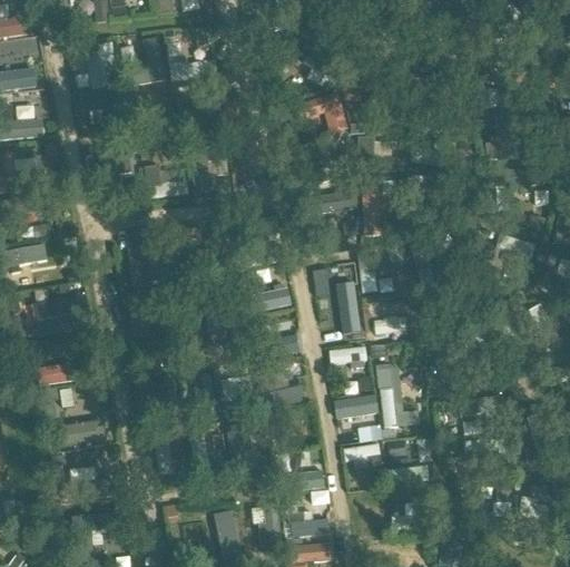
[(92,0),(96,21),(108,20),(106,0),(92,0)]
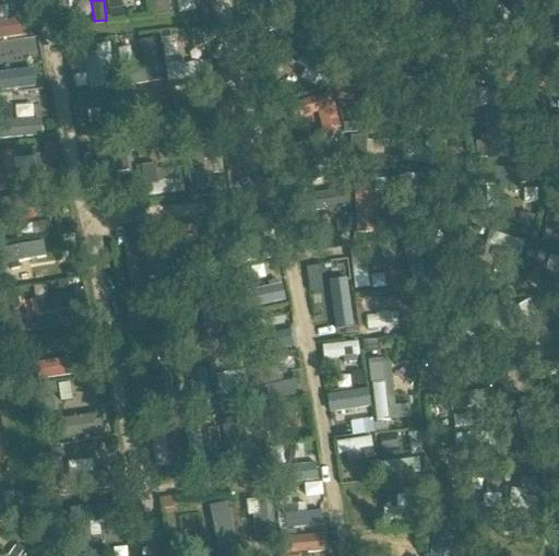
[(107,0),(110,18),(125,15),(122,0),(107,0)]
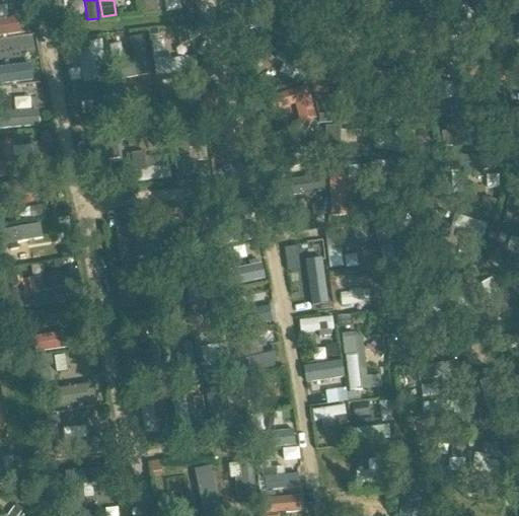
[(142,0),(144,13),(158,12),(156,0),(142,0)]
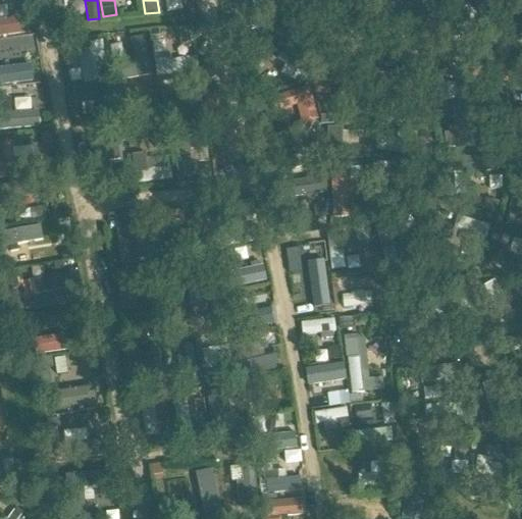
[(25,13),(0,16),(0,33),(29,29),(25,13)]
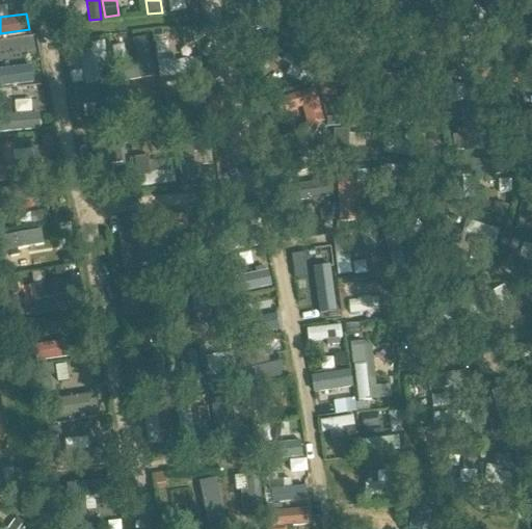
[(335,51),(296,31),(282,57),(319,78),(335,51)]
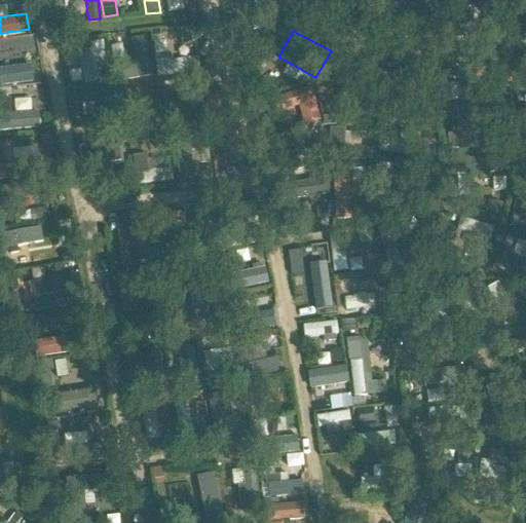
[(136,60),(118,63),(121,78),(152,73),(146,35),(132,37),(136,60)]
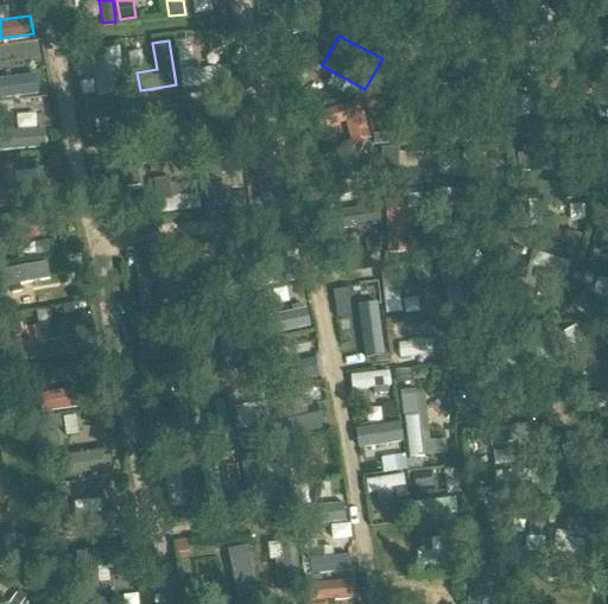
[(119,45),(103,48),(105,55),(111,88),(126,86),(119,45)]
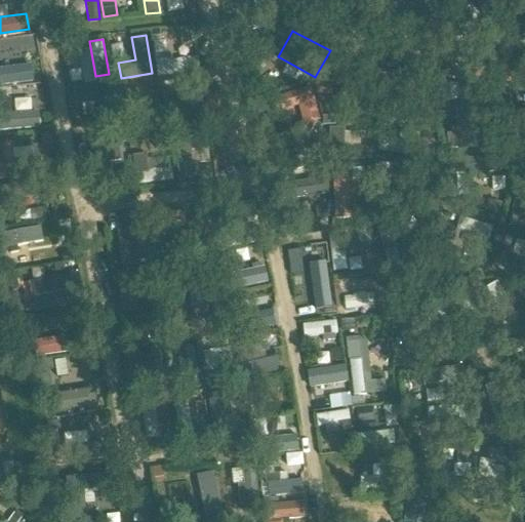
[(171,58),(156,61),(158,75),(201,69),(199,54),(171,58)]
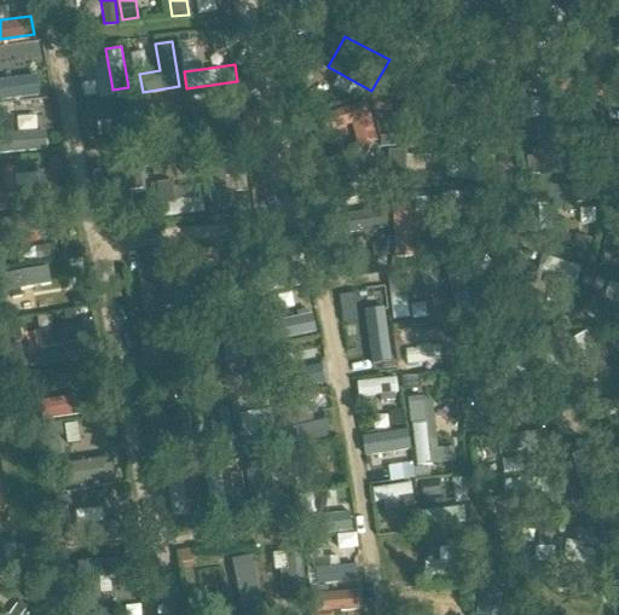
[(35,74),(0,79),(0,98),(38,93),(35,74)]
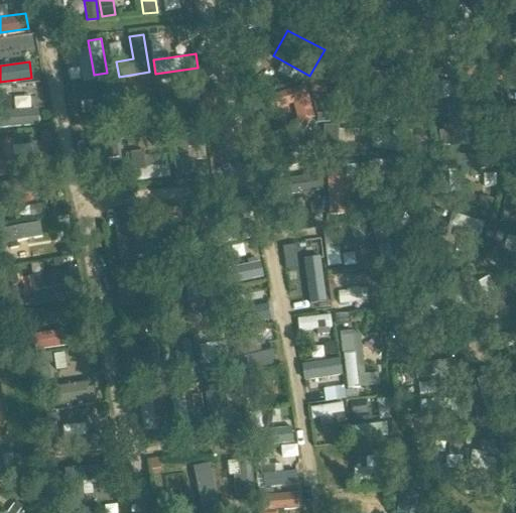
[(110,80),(71,84),(72,101),(95,99),(97,115),(113,114),(110,80)]
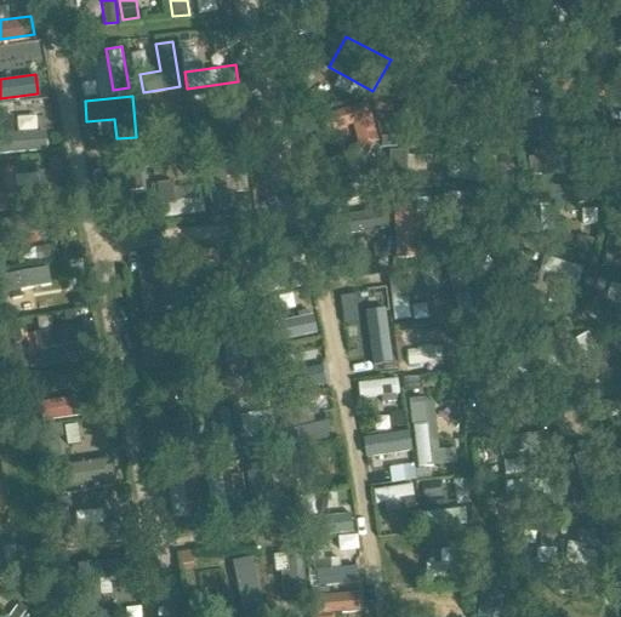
[(366,102),(320,114),(324,129),(354,120),(359,140),(353,148),(363,155),(377,138),(366,102)]
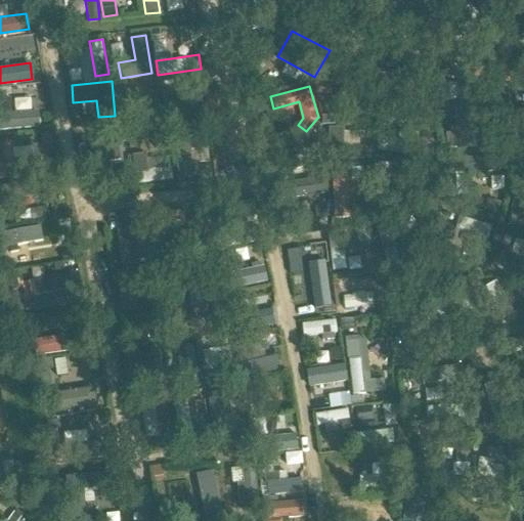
[(473,97),(453,99),(455,125),(457,146),(477,145),(473,97)]
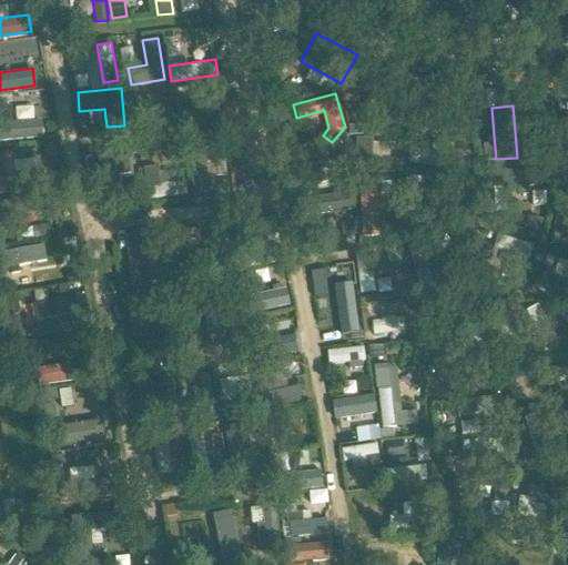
[(192,111),(176,113),(179,130),(223,124),(221,107),(192,111)]
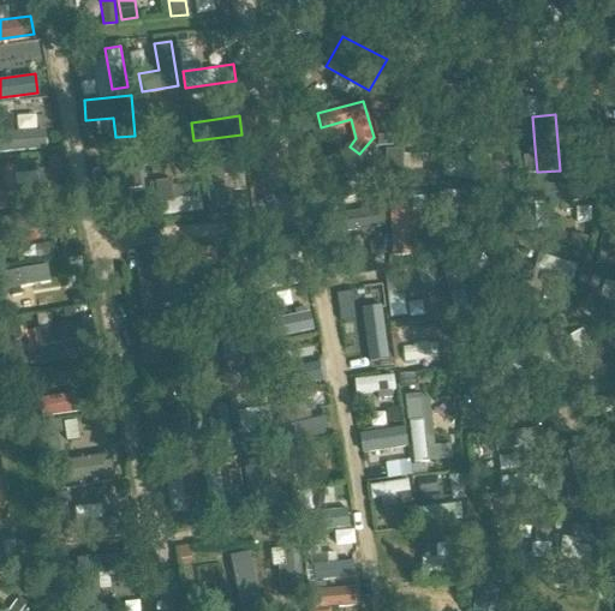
[(15,132),(0,132),(0,150),(46,148),(45,130),(15,132)]
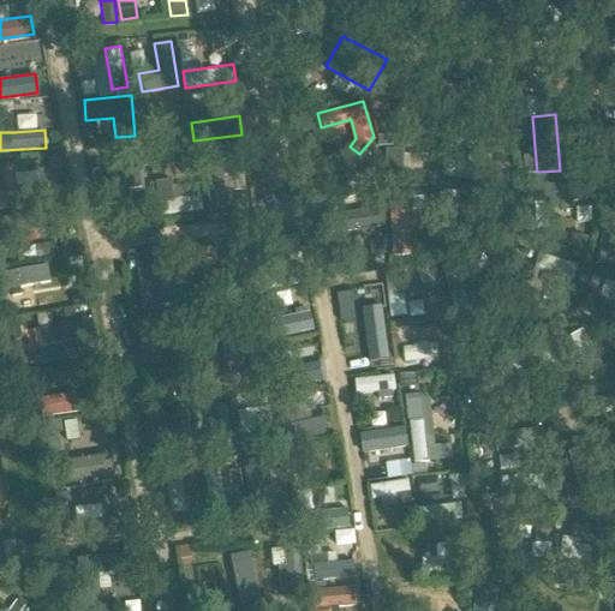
[(445,159),(442,173),(493,181),(495,167),(465,162),(452,161),(445,159)]
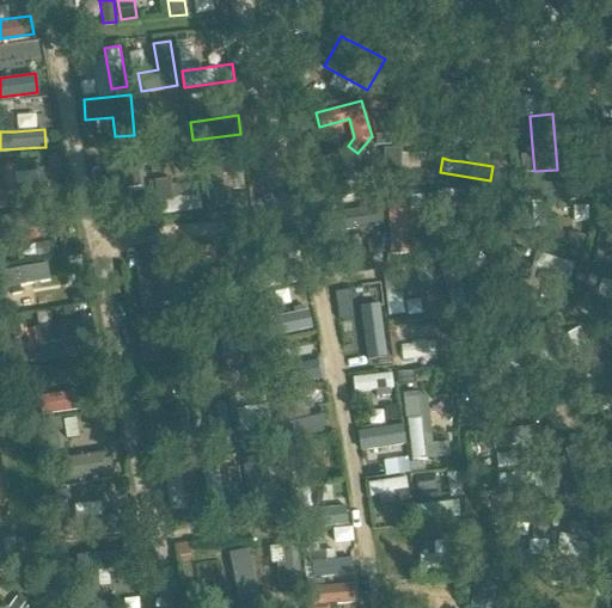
[(221,159),(203,161),(208,203),(226,201),(225,186),(224,171),(221,159)]
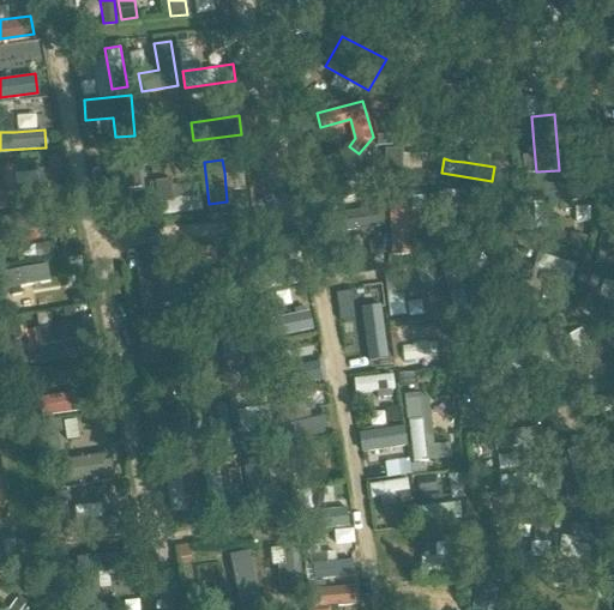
[(47,182),(16,186),(13,164),(0,165),(0,207),(49,203),(47,182)]
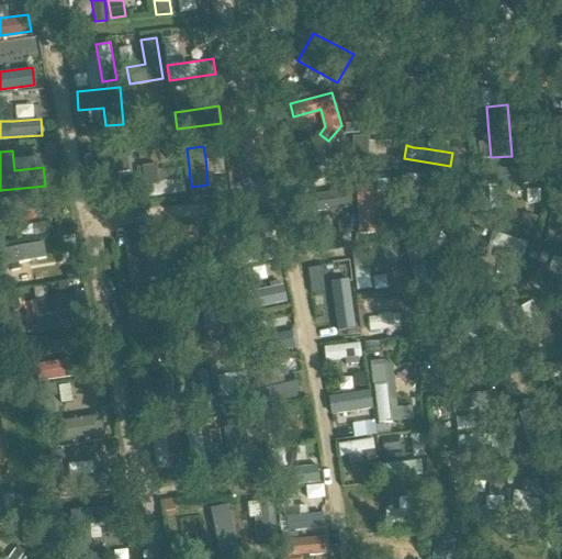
[(353,152),(353,169),(390,169),(390,152),(369,152),(353,152)]
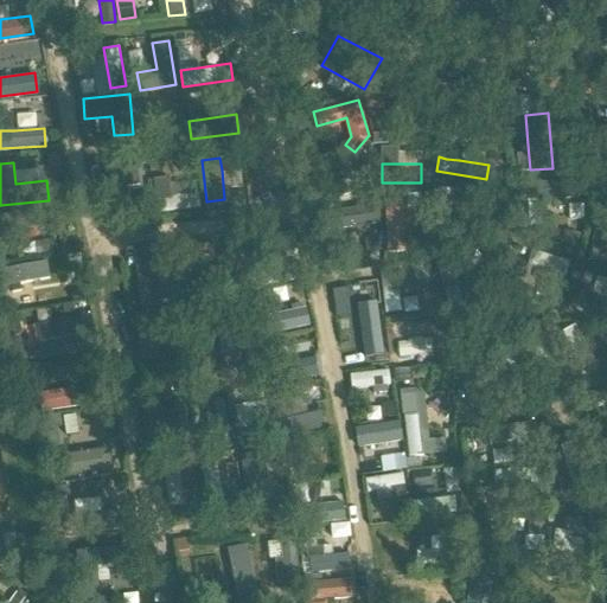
[(120,165),(101,167),(108,215),(127,212),(123,184),(120,166),(120,165)]
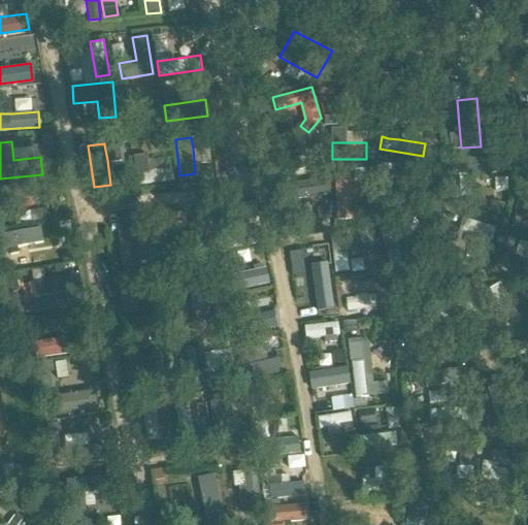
[(306,148),(270,155),(272,167),(295,163),(306,160),(308,160),(306,148)]
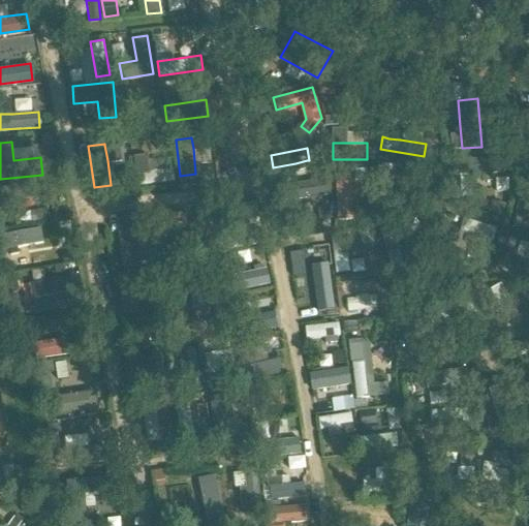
[(498,157),(455,159),(455,174),(499,172),(498,157)]
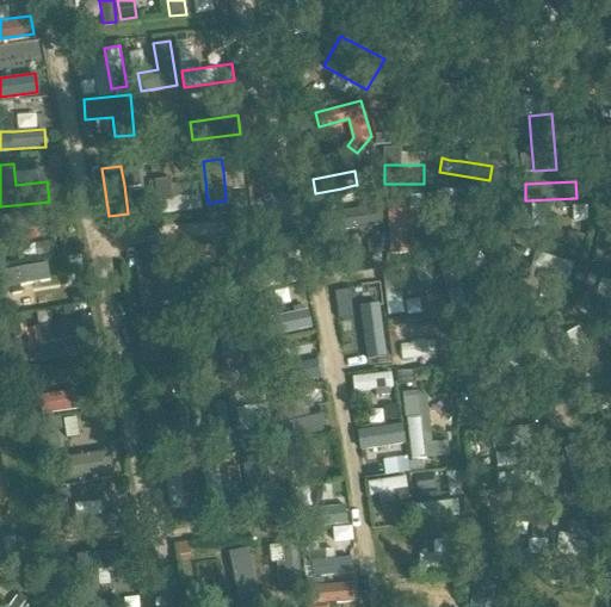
[(443,187),(438,223),(452,225),(456,190),(443,187)]
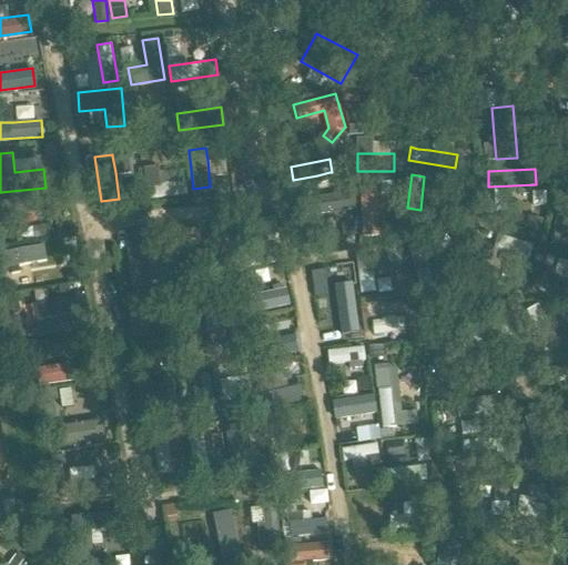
[(161,183),(145,184),(146,198),(188,193),(185,180),(183,181),(161,183)]
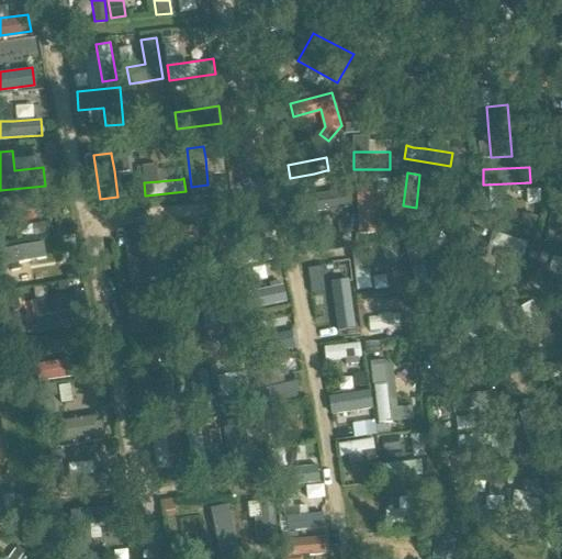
[(373,182),(357,182),(359,232),(374,231),(373,182)]
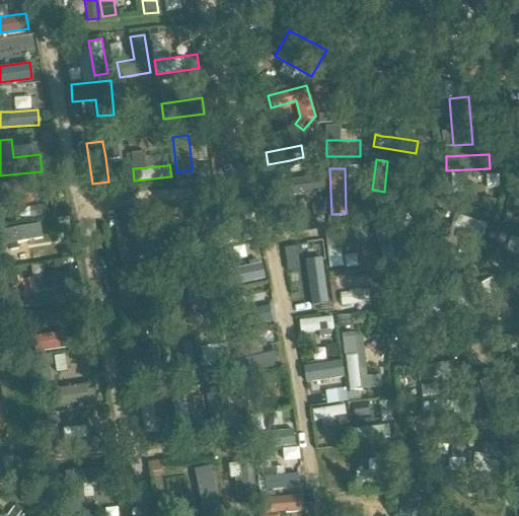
[(318,173),(275,180),(277,196),(301,193),(313,191),(321,190),(318,173)]
